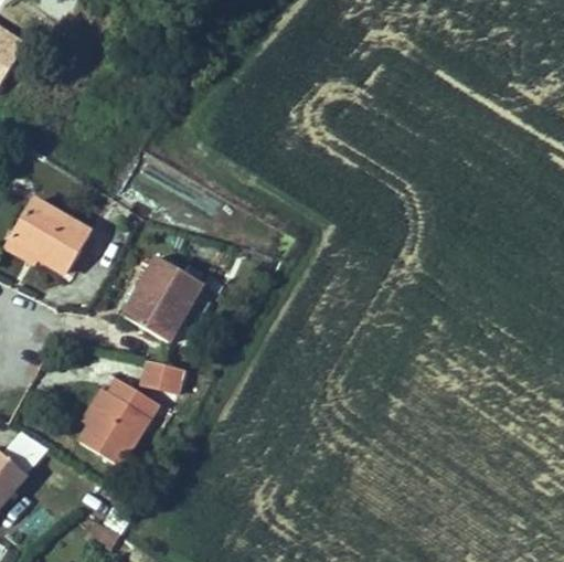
[(41,257),(67,273),(93,231),(35,197),(14,232),(45,250),(41,257)]
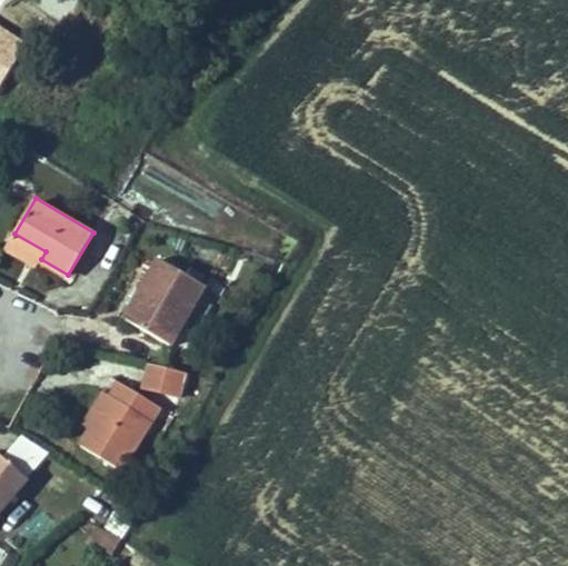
[(46,251),(15,234),(7,247),(38,265),(41,259),(46,251)]
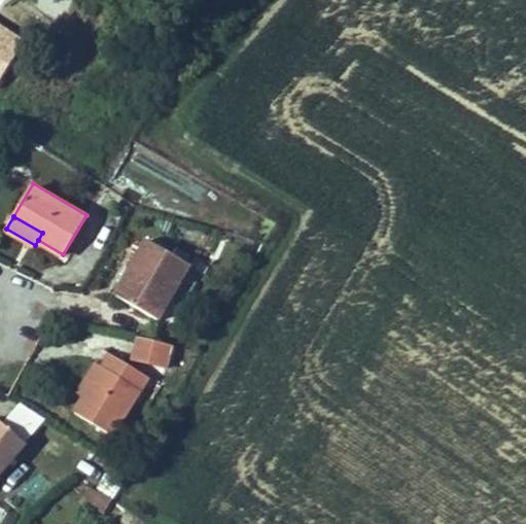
[(116,294),(161,319),(191,264),(148,239),(116,294)]
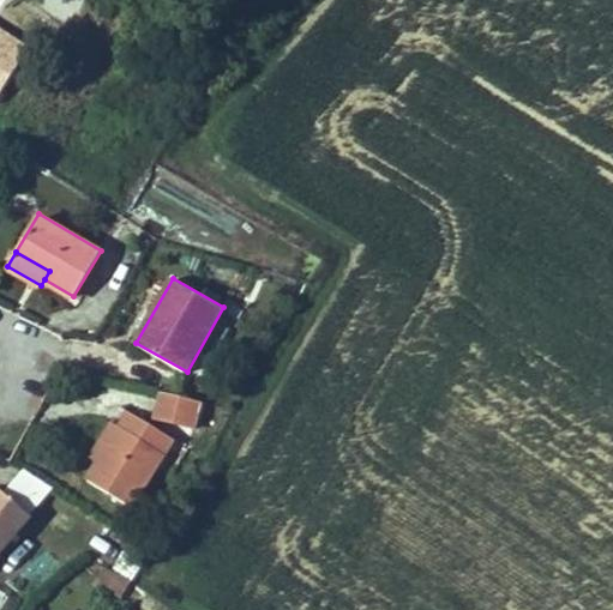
[(203,399),(163,390),(156,415),(197,426),(203,399)]
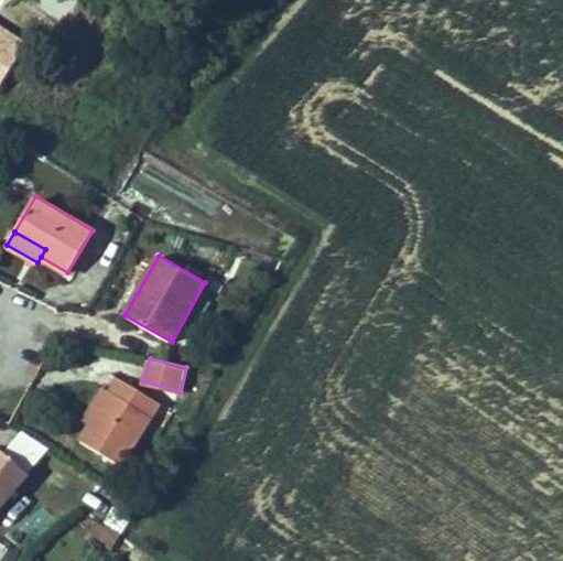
[(90,424),(80,439),(122,465),(161,402),(119,377),(110,391),(90,424)]
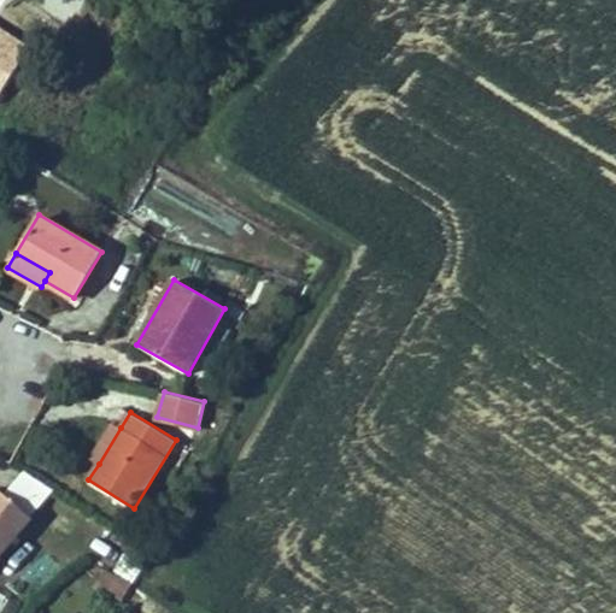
[(92,459),(99,464),(121,428),(115,423),(92,459)]
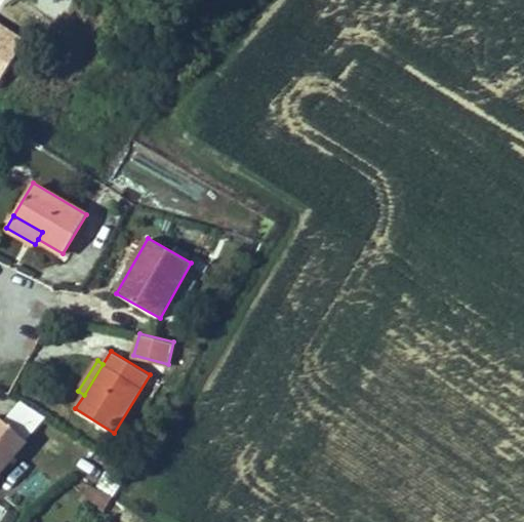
[(31,432),(42,416),(17,399),(6,414),(31,432)]
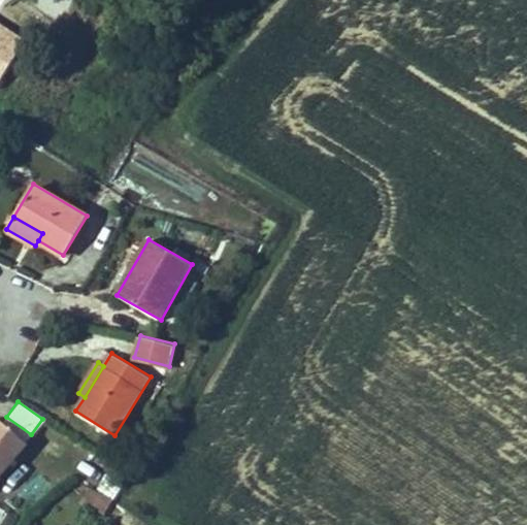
[(0,473),(28,443),(0,418),(0,473)]
